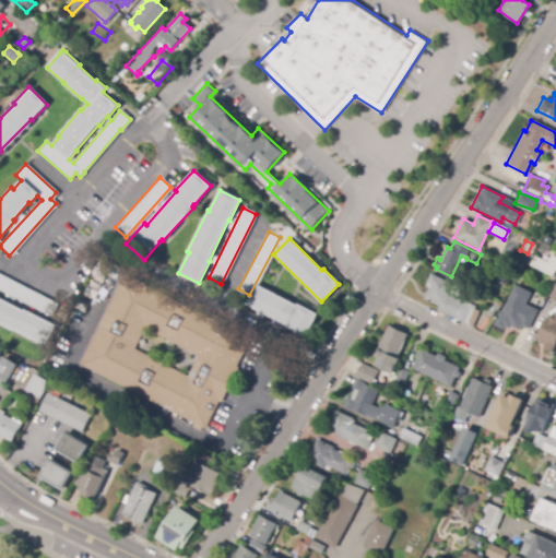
[(555,263),(551,276),(529,265),(533,256),(546,262),(549,254),(555,258),(555,263)]
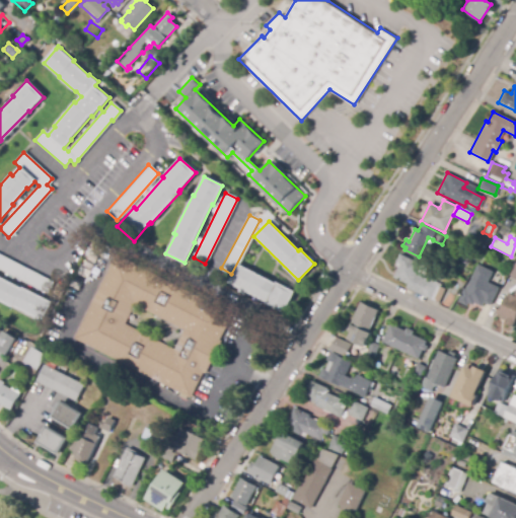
[(437,303),(407,288),(409,285),(392,277),(398,264),(395,263),(399,253),(428,268),(424,276),(429,279),(428,281),(444,289),(437,303)]
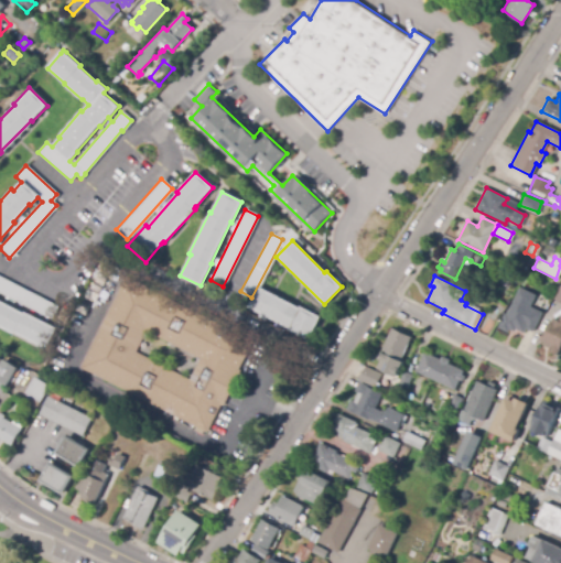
[(77,367),(121,277),(255,343),(224,404),(219,403),(204,434),(187,425),(190,423),(77,367)]
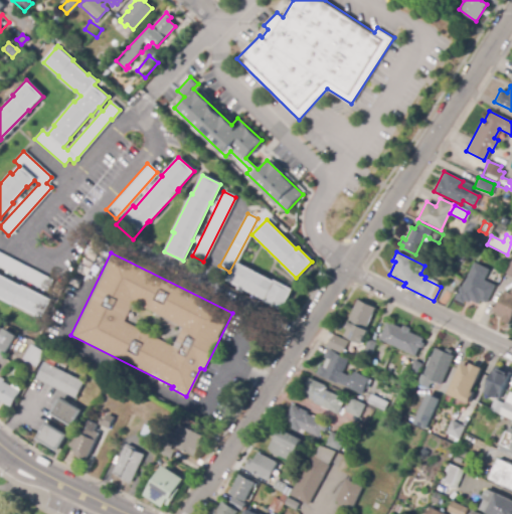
[(45,291),(0,268),(0,253),(51,279),(45,291)]
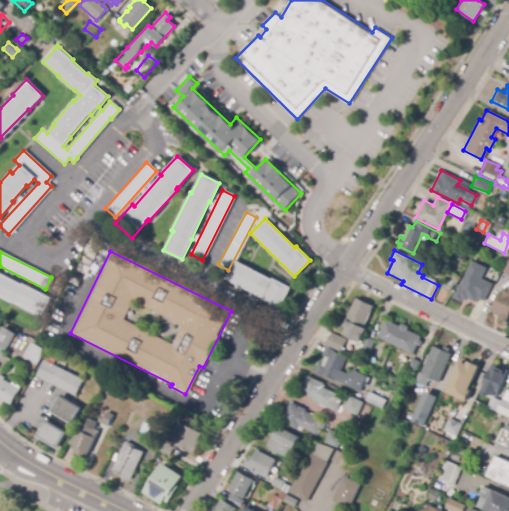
[(508,259),(505,258),(500,272),(508,275),(508,259)]
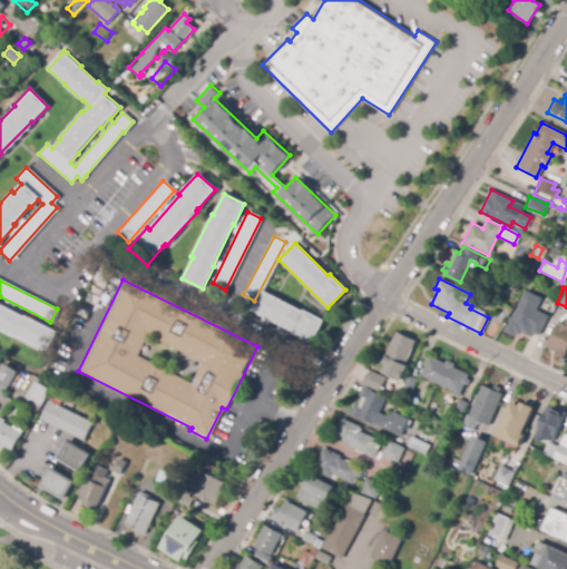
[(311,343),(291,333),(292,331),(252,311),(261,291),(302,311),(303,310),(322,320),(311,343)]
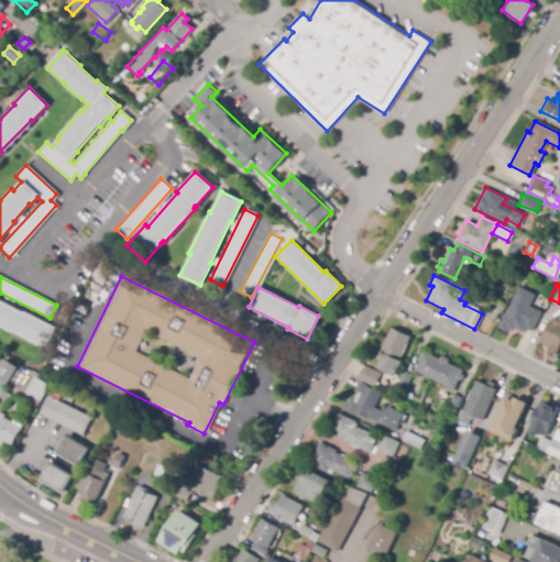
[(522,332),(513,328),(512,330),(507,328),(506,331),(496,327),(502,313),(505,313),(518,287),(534,294),(528,306),(539,311),(530,331),(524,328),(522,332)]
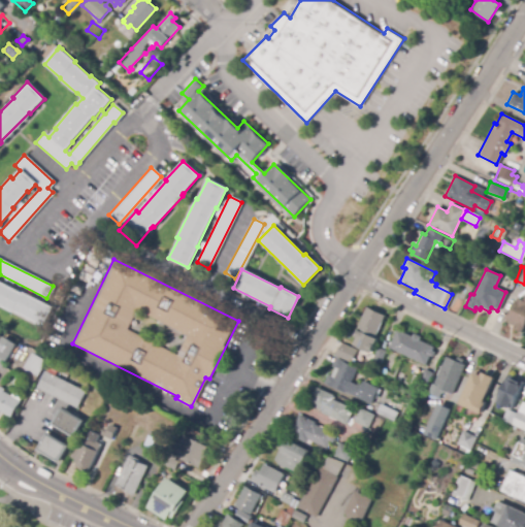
[(42,326),(12,310),(11,313),(0,306),(0,283),(22,293),(23,292),(52,306),(42,326)]
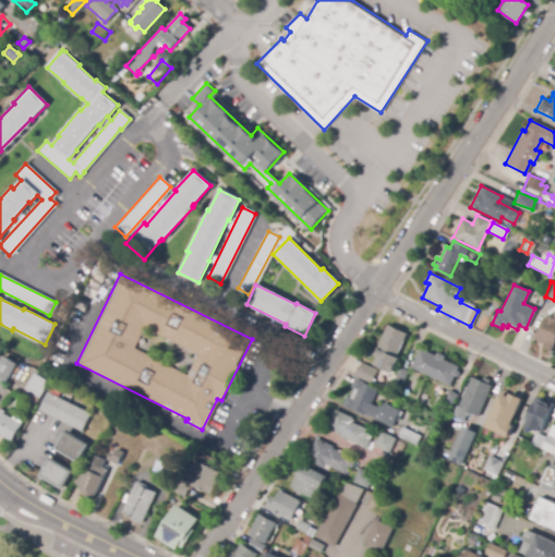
[(554,340),(550,351),(541,347),(542,344),(537,342),(538,340),(531,337),(537,327),(539,328),(545,314),(551,317),(553,313),(554,314),(554,340)]
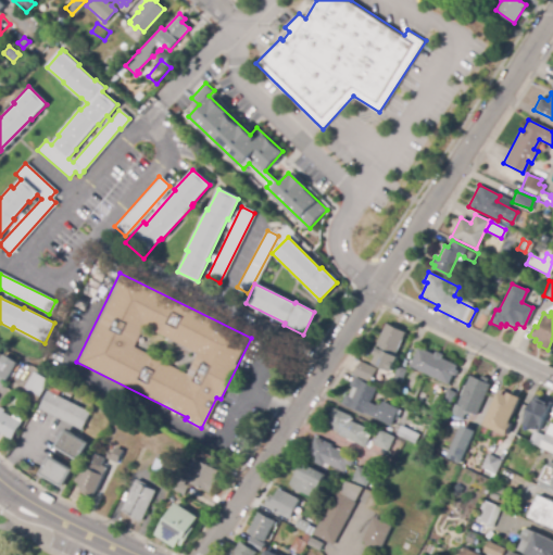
[(386,369),(372,362),(377,350),(373,348),(386,324),(404,332),(386,369)]
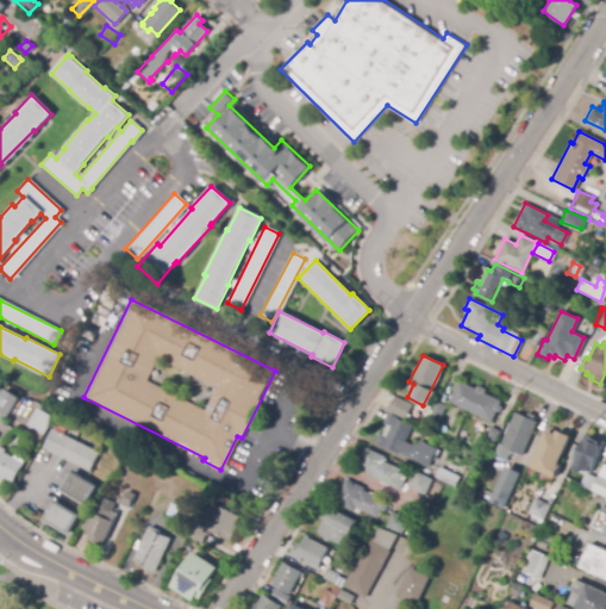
[(489,421),(448,402),(458,380),(474,387),(476,385),(485,389),(483,392),(500,401),(498,405),(500,406),(498,412),(494,410),(489,421)]
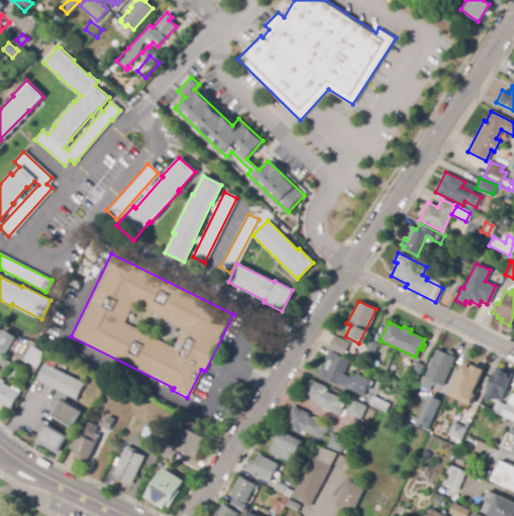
[(5,353),(0,350),(0,332),(2,329),(15,337),(5,353)]
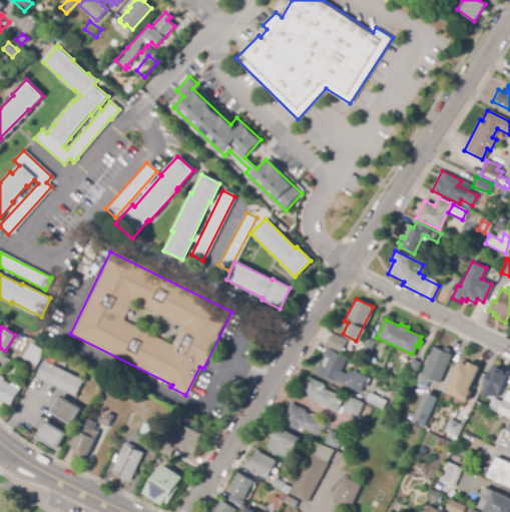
[(339,352),(325,345),(331,333),(345,340),(339,352)]
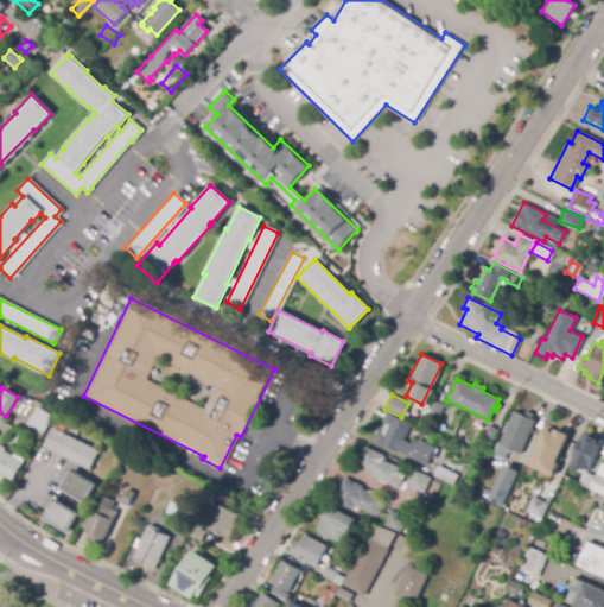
[(436,419),(426,415),(433,399),(443,404),(436,419)]
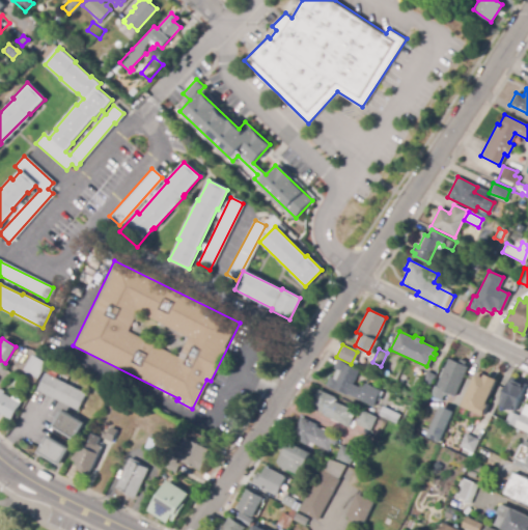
[(36,378),(22,369),(31,355),(45,363),(36,378)]
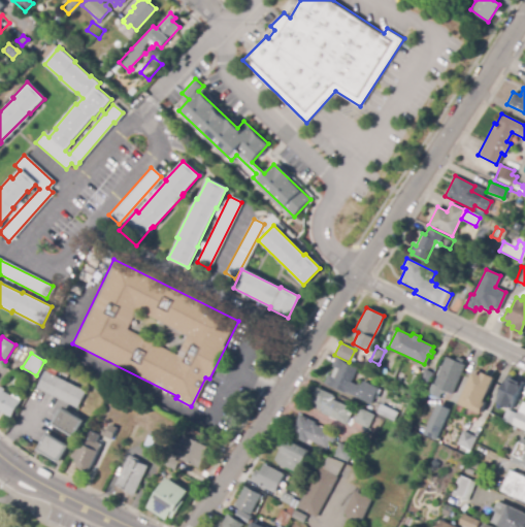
[(450,393),(432,385),(445,356),(463,365),(450,393)]
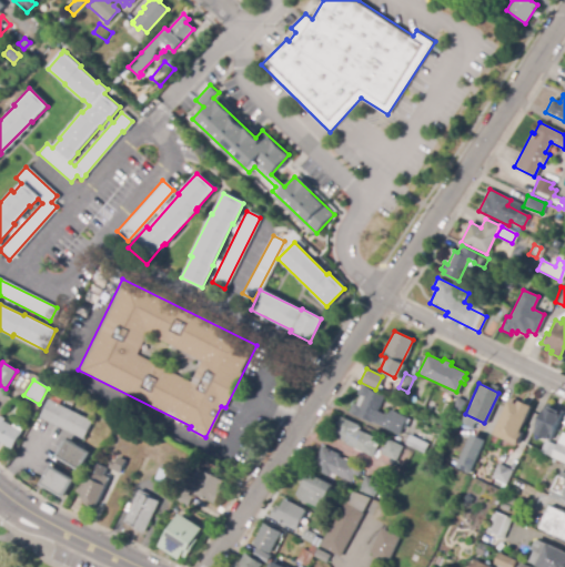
[(397,434),(371,422),(371,423),(349,412),(352,403),(355,404),(359,396),(356,394),(361,384),(383,395),(376,409),(385,414),(389,409),(405,417),(397,434)]
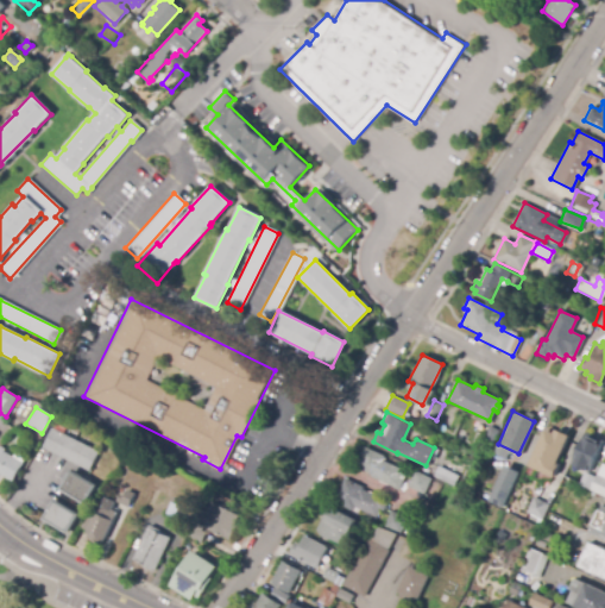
[(490,444),(481,440),(489,426),(497,430),(490,444)]
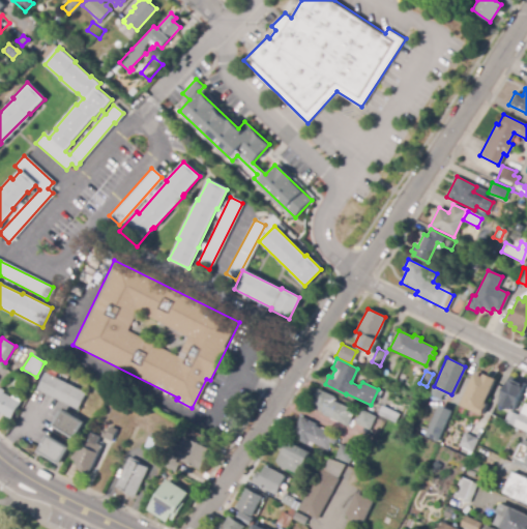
[(77,409),(35,389),(44,372),(85,392),(77,409)]
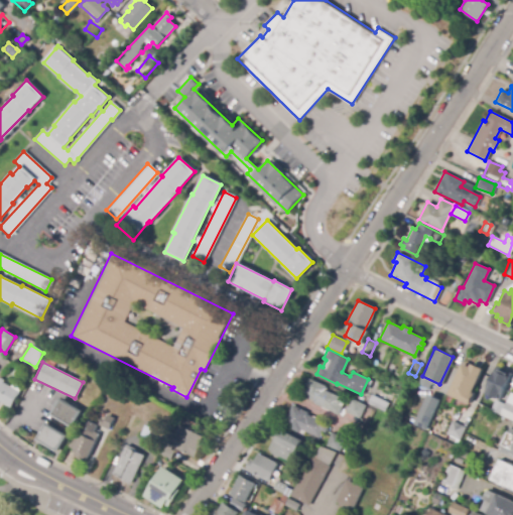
[(30,374),(22,368),(25,363),(34,368),(30,374)]
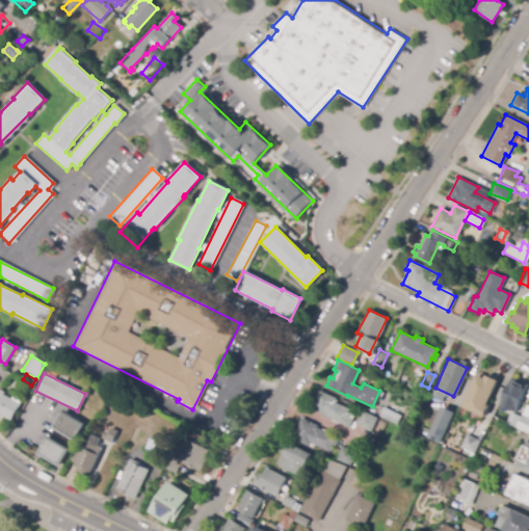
[(361,382),(354,379),(358,374),(364,377),(361,382)]
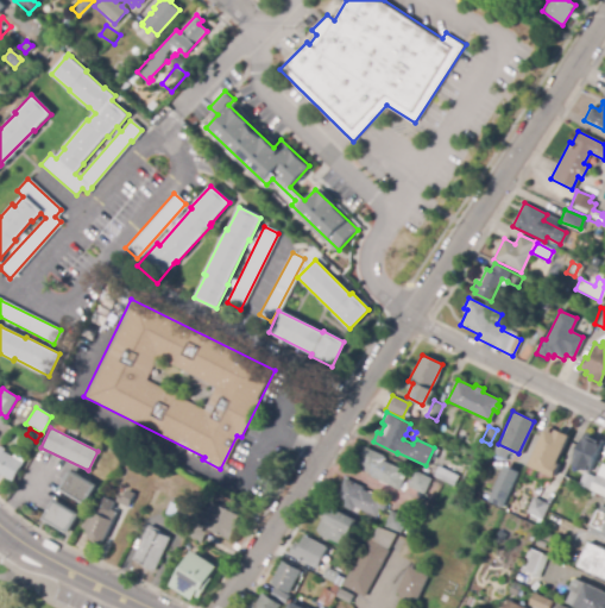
[(553,476),(529,465),(544,430),(566,439),(554,464),(558,465),(553,476)]
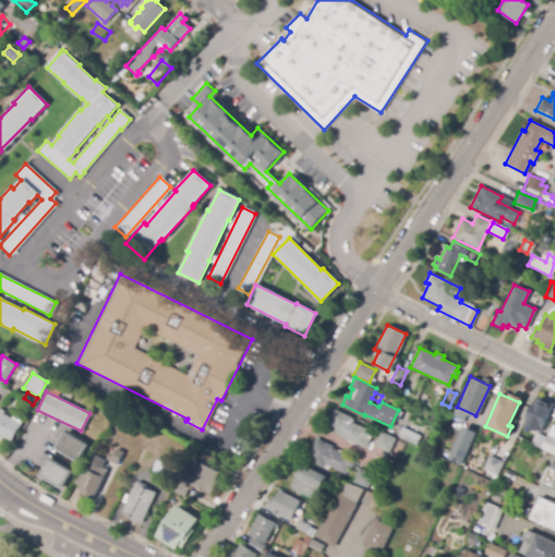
[(540,433),(522,424),(534,396),(553,403),(540,433)]
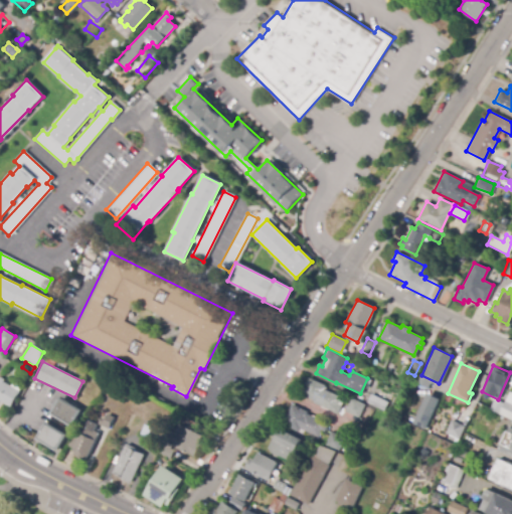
[(335,413),(313,402),(313,400),(300,394),(302,391),(300,390),(304,382),(305,383),(308,377),(324,385),(322,388),(343,398),(335,413)]
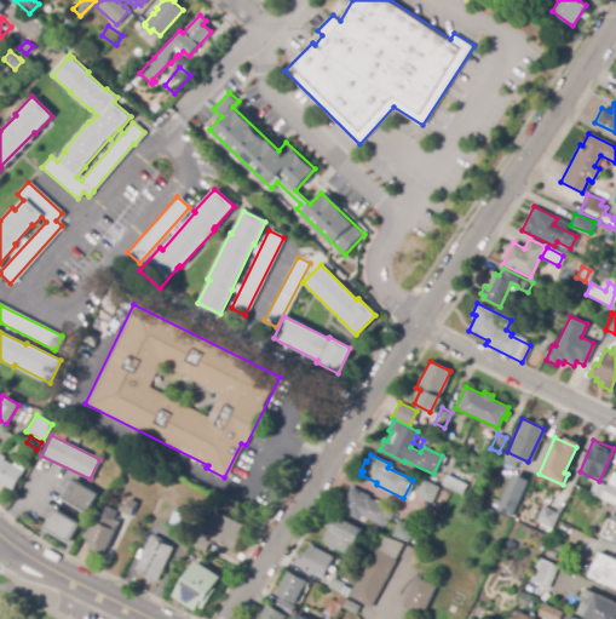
[(9,489),(0,485),(0,458),(23,471),(13,488),(10,486),(9,489)]
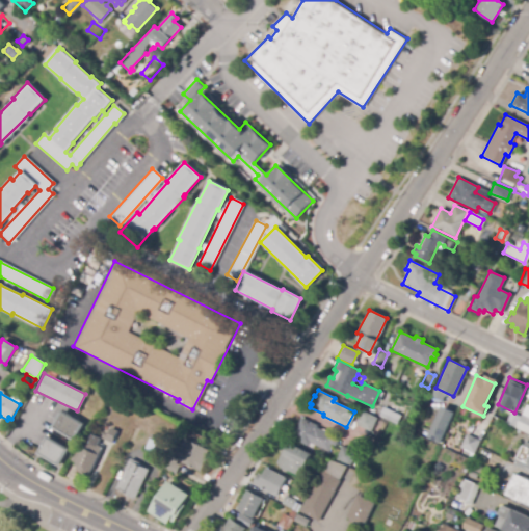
[(395,424),(378,416),(381,407),(388,409),(391,403),(402,409),(395,424)]
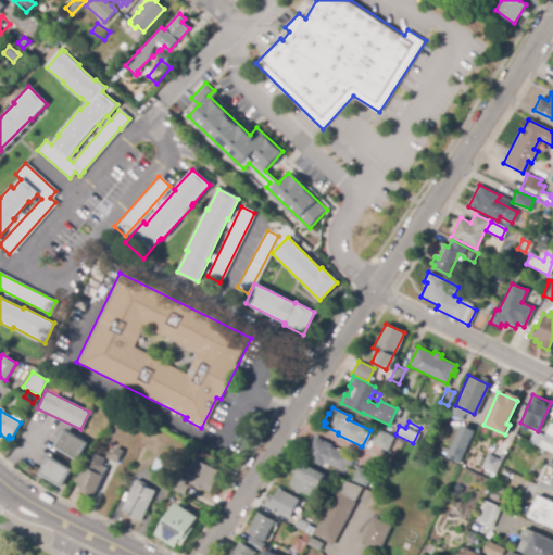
[(552,453),(539,446),(550,424),(552,425),(552,453)]
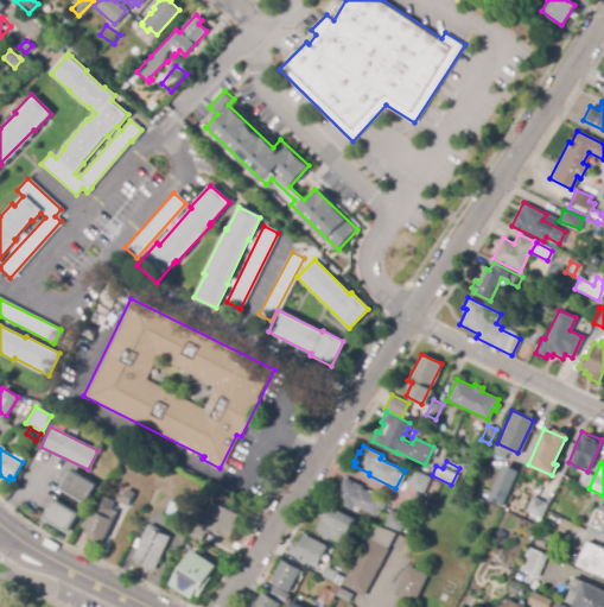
[(515,472),(498,507),(484,501),(500,465),(515,472)]
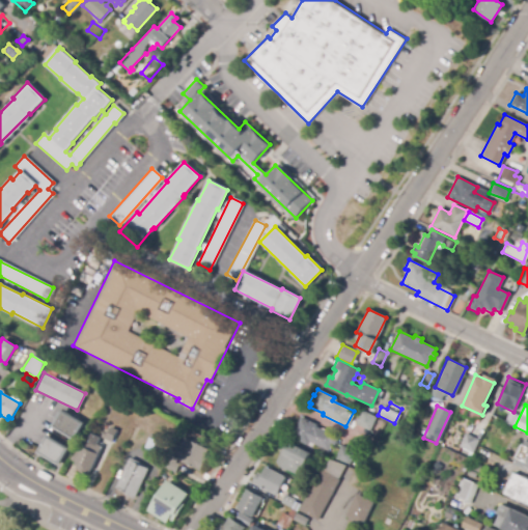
[(73,440),(51,426),(61,409),(83,422),(73,440)]
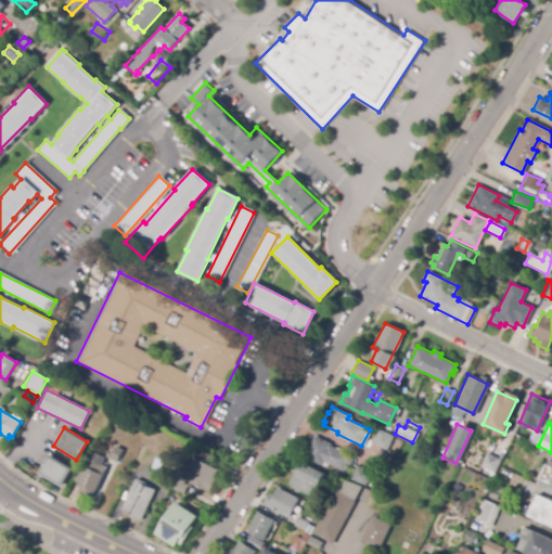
[(385,450),(370,442),(376,428),(392,436),(385,450)]
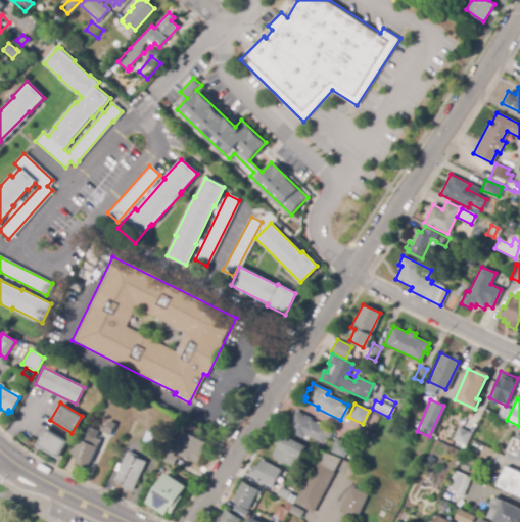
[(506,419),(497,416),(501,406),(509,410),(506,419)]
